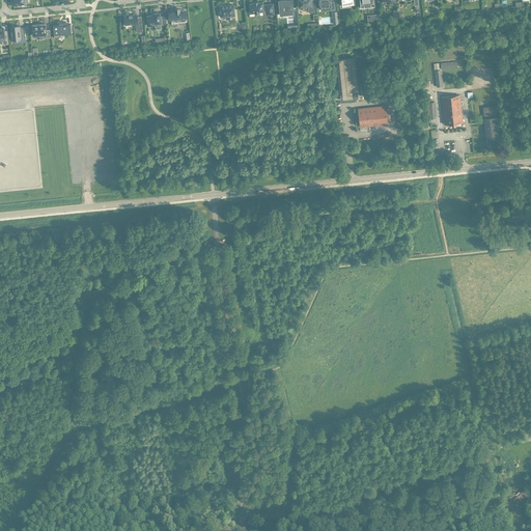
[(281,0),(278,0),(279,15),(294,14),(294,8),(296,8),(296,7),(290,8),(290,6),(291,5),(290,0),(281,0)]
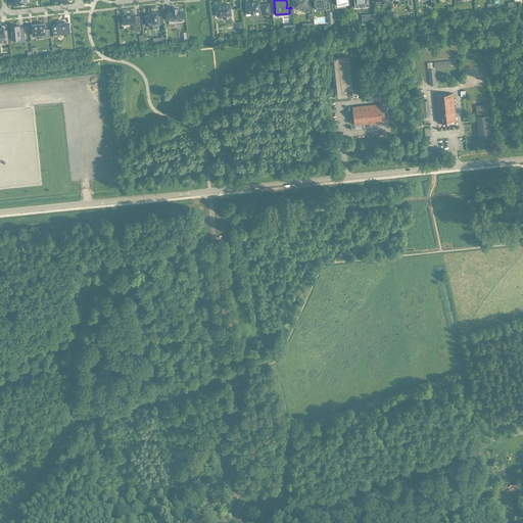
[(298,10),(303,9),(304,12),(310,12),(308,0),(307,0),(306,0),(305,0),(293,0),(294,3),(293,3),(294,7),(298,7),(298,10)]
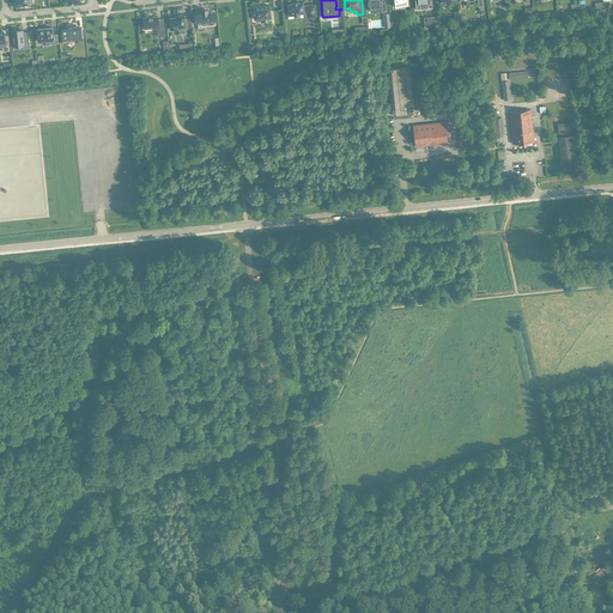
[(386,0),(381,1),(381,0),(366,0),(369,10),(382,8),(382,12),(387,11),(386,0)]
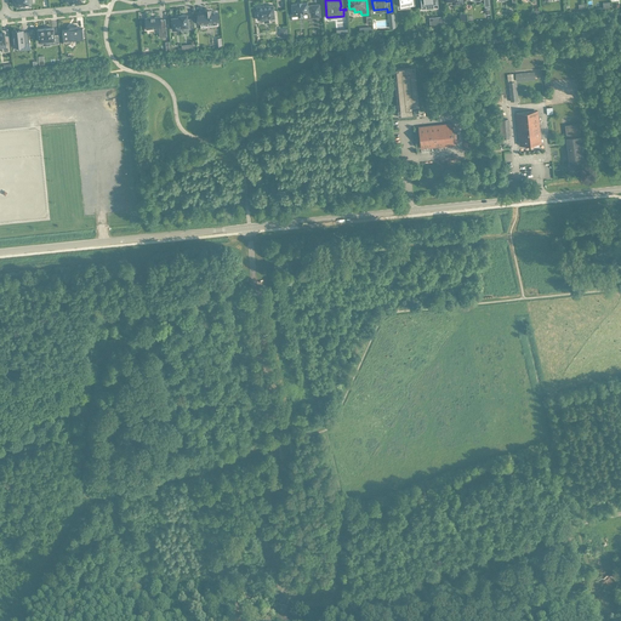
[(432,11),(429,0),(420,0),(421,9),(431,7),(431,11),(432,11)]
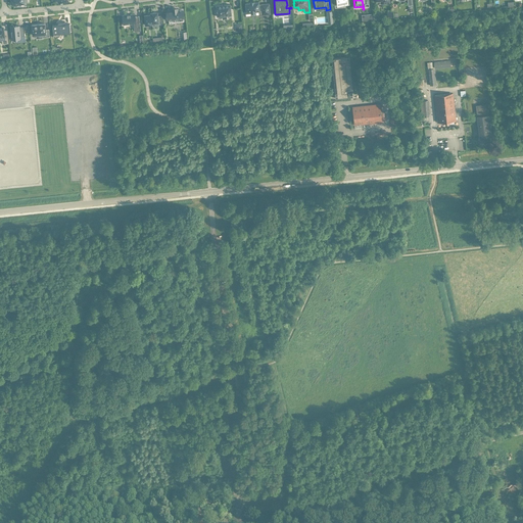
[(245,3),(246,6),(244,7),(245,13),(251,13),(251,15),(255,15),(255,11),(258,10),(259,14),(270,13),(269,4),(258,5),(258,2),(254,2),(254,1),(250,2),(250,3),(245,3)]
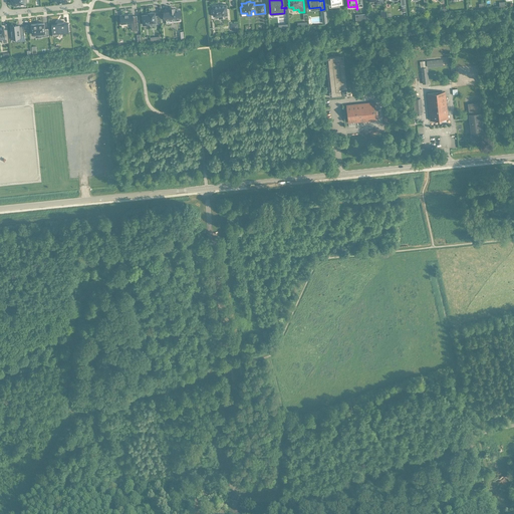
[(212,6),(213,17),(218,16),(219,19),(223,19),(222,16),(227,15),(226,5),(212,6)]
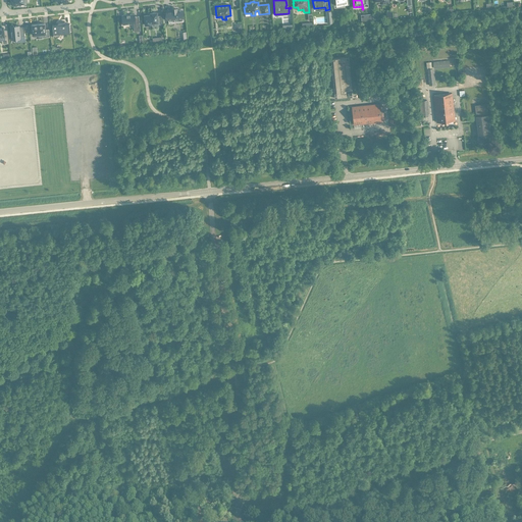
[(167,18),(167,20),(173,19),(177,18),(177,21),(184,21),(183,10),(177,11),(176,9),(172,9),(172,10),(166,11),(166,13),(163,13),(164,18),(167,18)]
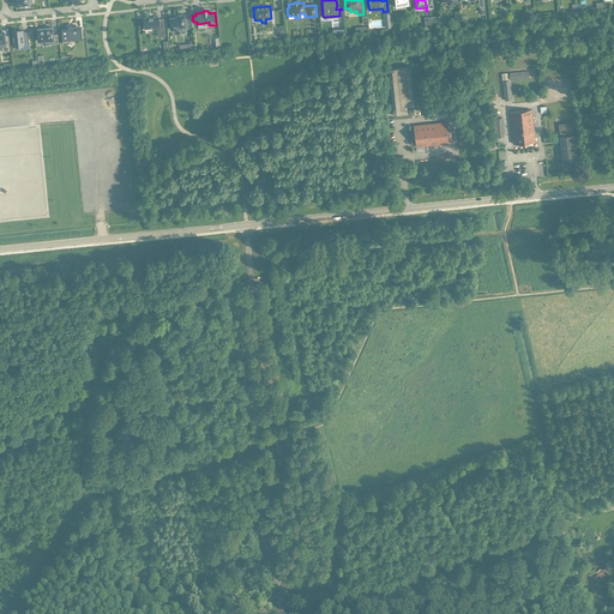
[(173,16),(174,18),(170,18),(172,29),(179,29),(179,26),(185,26),(185,29),(191,29),(190,19),(185,19),(184,16),(184,14),(179,14),(179,16),(173,16)]
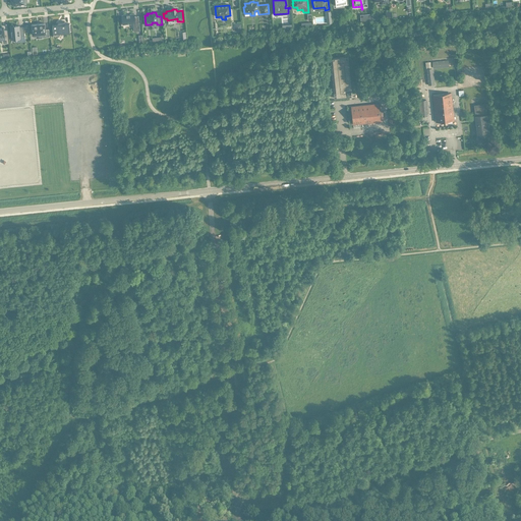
[(121,15),(122,24),(133,23),(133,32),(139,31),(138,16),(134,17),(134,14),(121,15)]
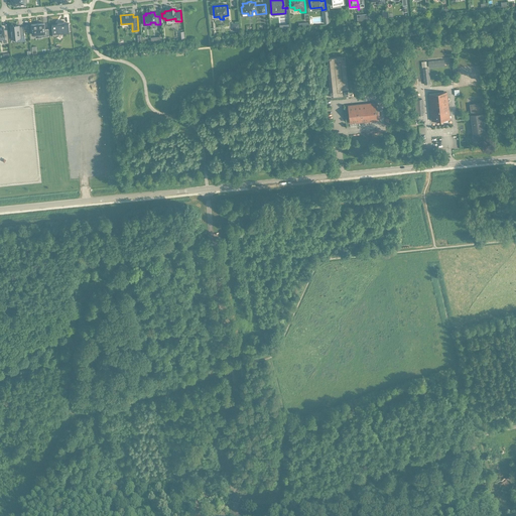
[(57,22),(56,25),(51,25),(52,37),(57,36),(59,33),(70,32),(69,23),(63,24),(63,21),(57,22)]
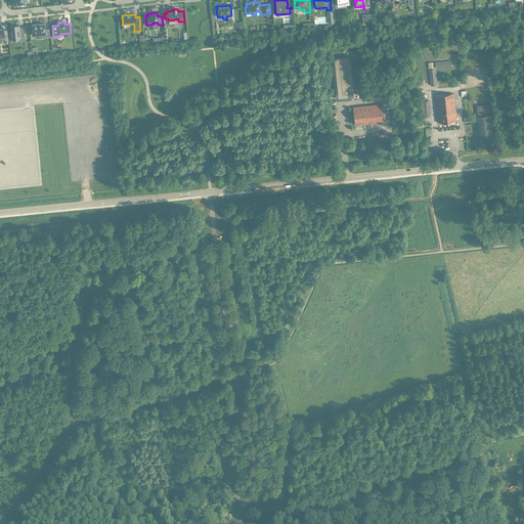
[(43,38),(49,37),(49,30),(45,31),(45,24),(32,26),(33,35),(43,34),(43,38)]
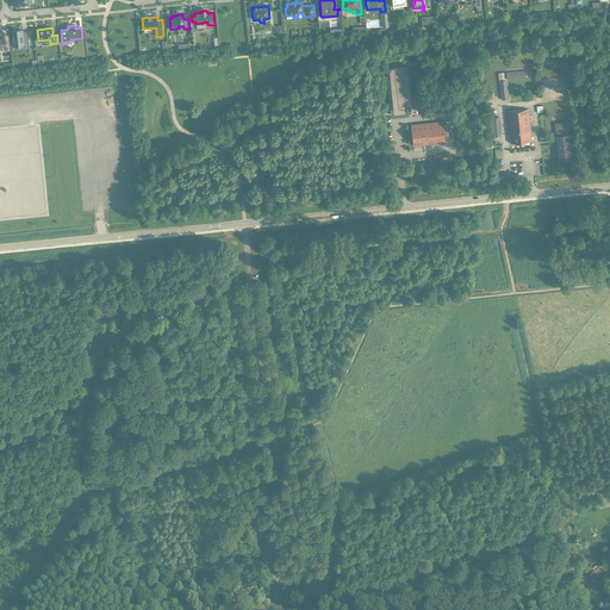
[(12,32),(12,36),(11,36),(11,43),(13,43),(13,47),(20,47),(20,50),(30,49),(27,31),(22,32),(22,31),(12,32)]
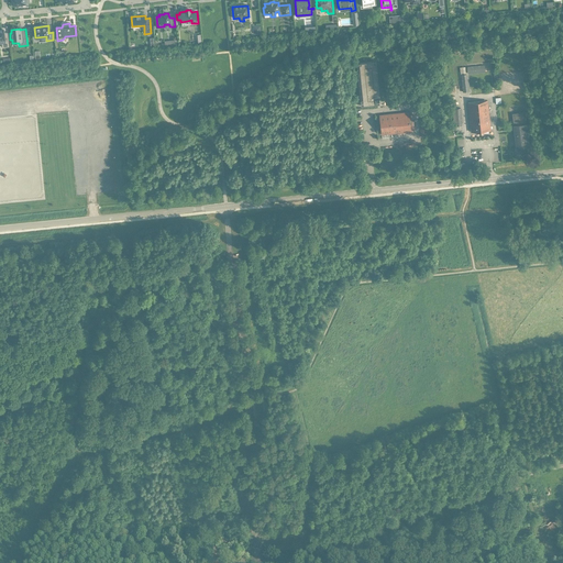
[(360,100),(361,106),(379,103),(375,62),(359,63),(363,100),(360,100)]
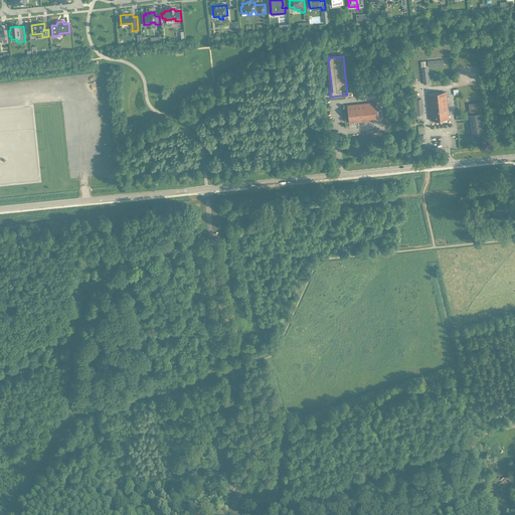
[(431,121),(449,119),(445,92),(427,94),(431,121)]
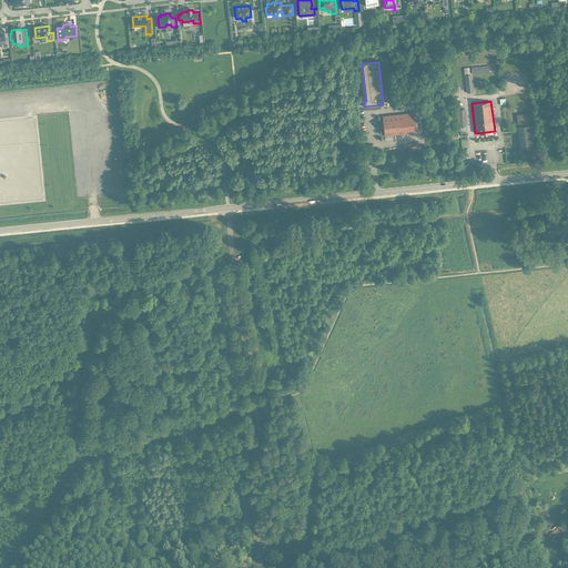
[(456,110),(457,127),(465,125),(464,109),(456,110)]
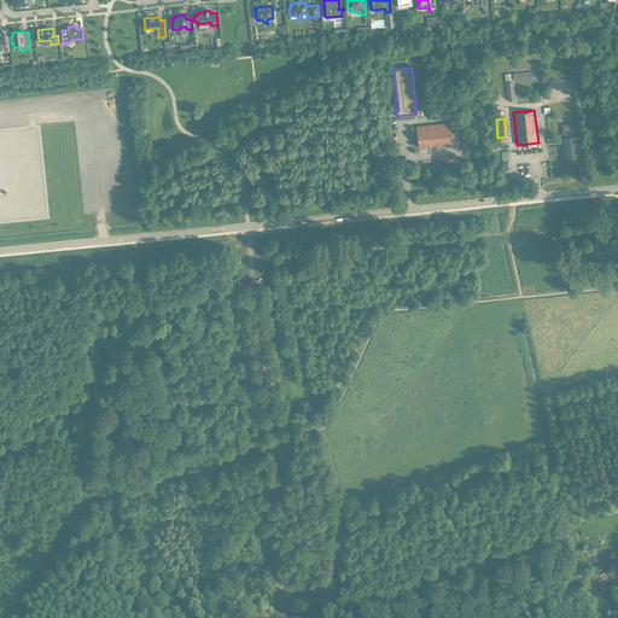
[(419,147),(450,145),(448,123),(417,127),(419,147)]
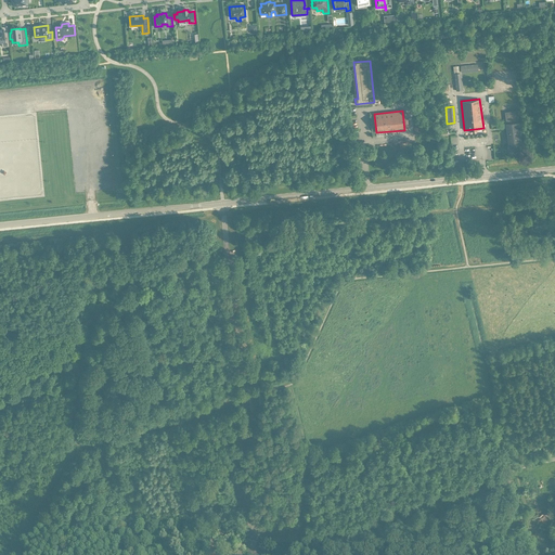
[(517,111),(504,112),(510,149),(513,147),(513,149),(523,146),(519,123),(518,123),(517,111)]
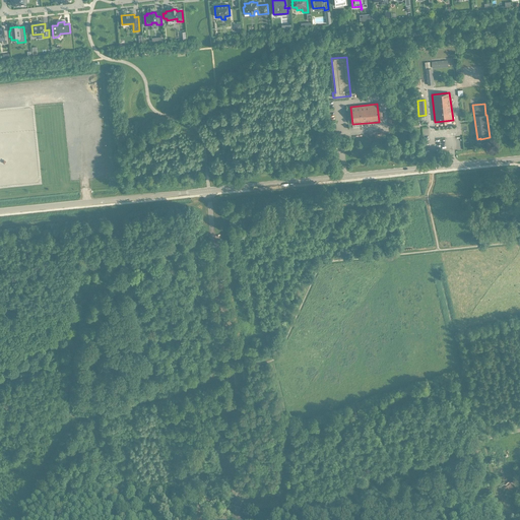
[(372,273),(371,264),(362,264),(362,273),(372,273)]
